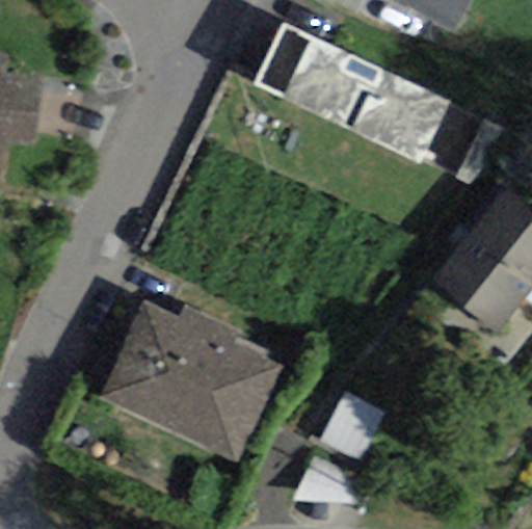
[(395,0),(451,31),(469,0),(395,0)]
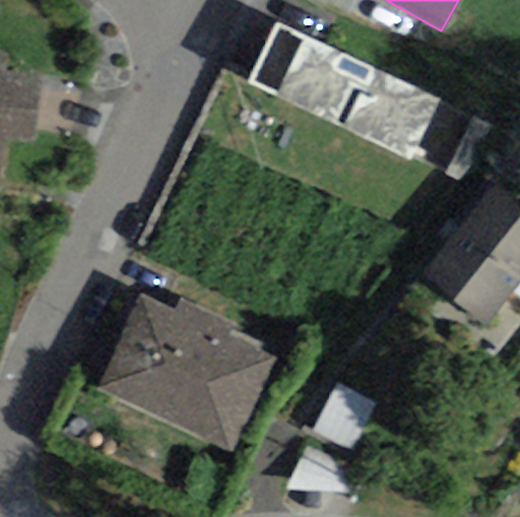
[(497,126),(276,20),(248,80),(468,185),(497,126)]
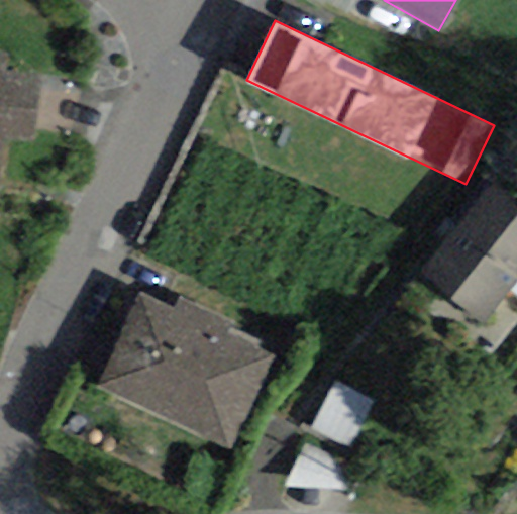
[(0,157),(2,138),(33,142),(42,73),(6,69),(8,48),(0,47),(0,157)]
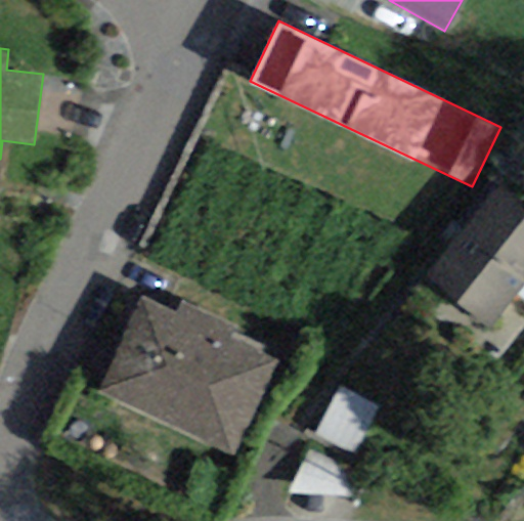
[(487,327),(523,283),(523,203),(503,184),(426,274),(487,327)]
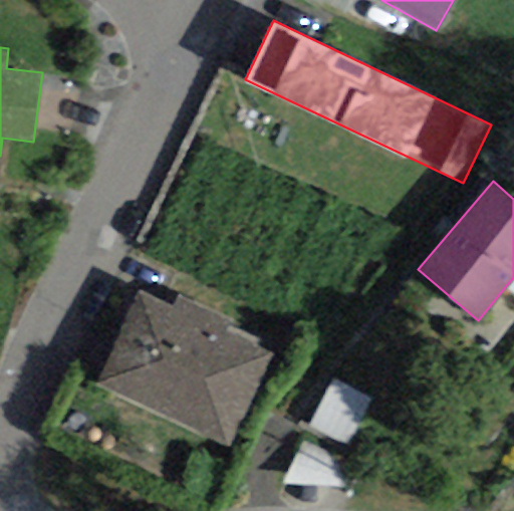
[(97,384),(229,444),(272,350),(227,329),(233,317),(178,292),(173,304),(141,289),(97,384)]
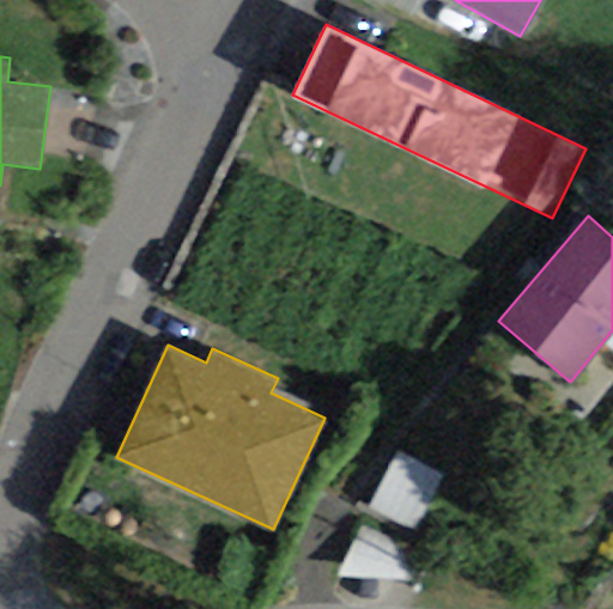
[(410,530),(444,474),(402,449),(366,505),(410,530)]
